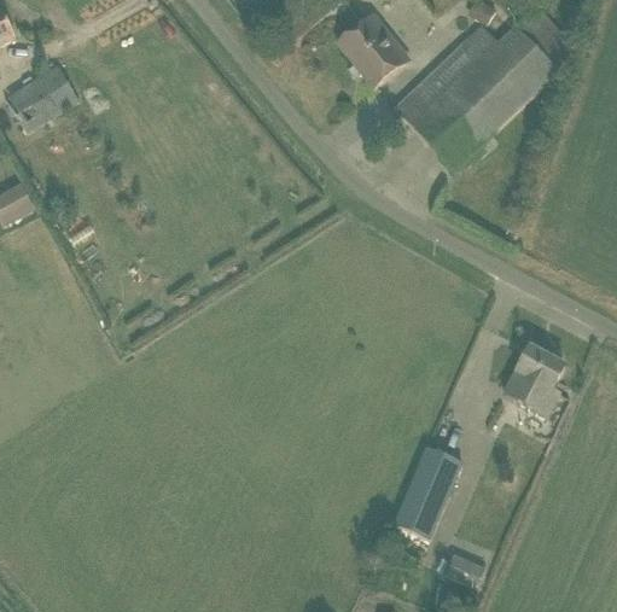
[(571,56),(572,44),(536,3),(496,40),(479,23),(393,108),(453,169),(466,157),(471,162),(495,139),(490,133),(571,56)]
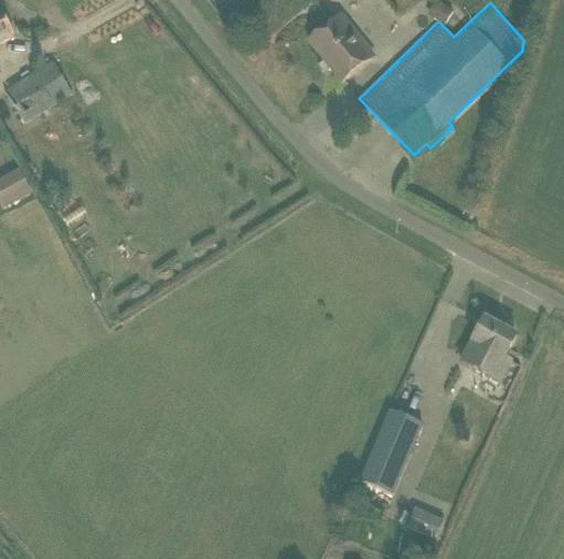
[(0,42),(14,34),(1,11),(0,11),(0,42)]
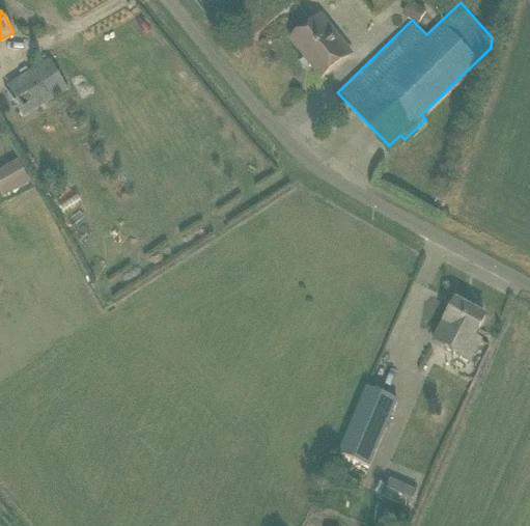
[(352,50),(341,38),(340,39),(318,12),(289,36),(321,75),(352,50)]
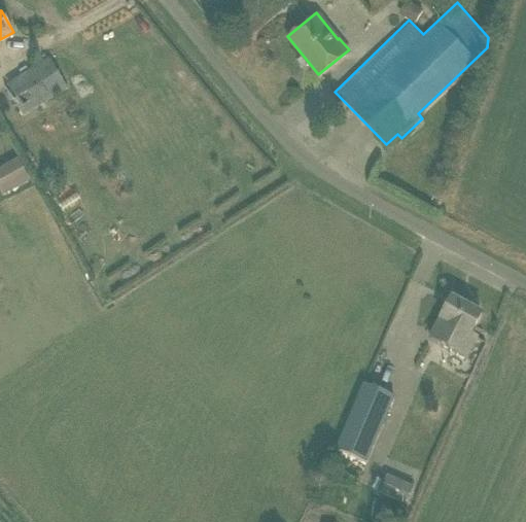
[(67,84),(48,56),(4,83),(23,112),(67,84)]
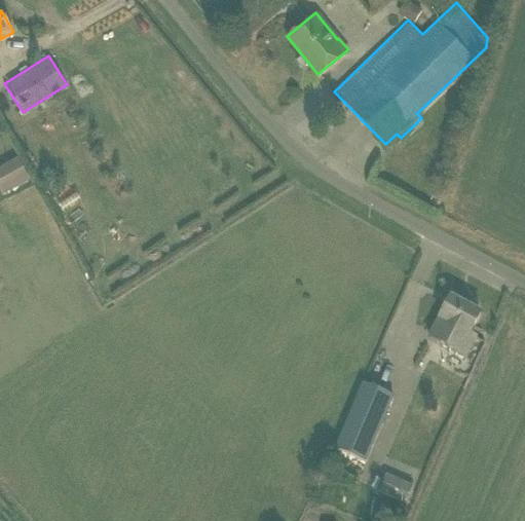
[(0,188),(2,191),(29,177),(16,155),(0,163),(0,188)]
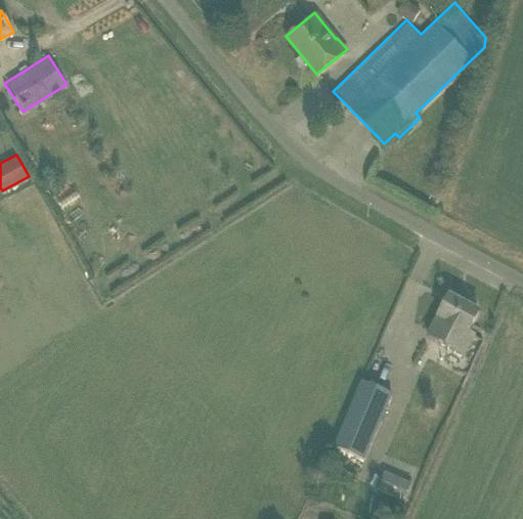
[(478,310),(447,294),(427,335),(462,354),(473,335),(467,332),(478,310)]
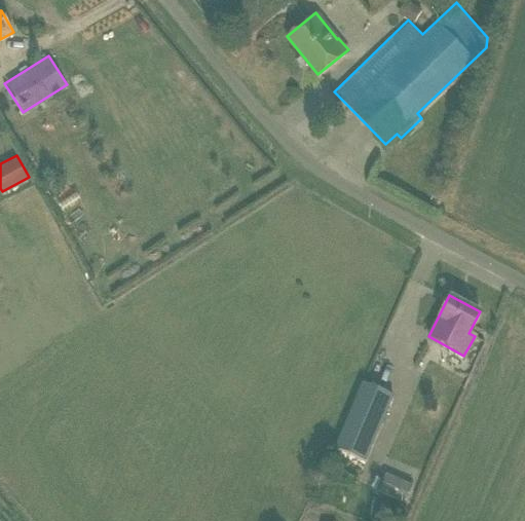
[(365,459),(392,394),(361,380),(334,446),(365,459)]
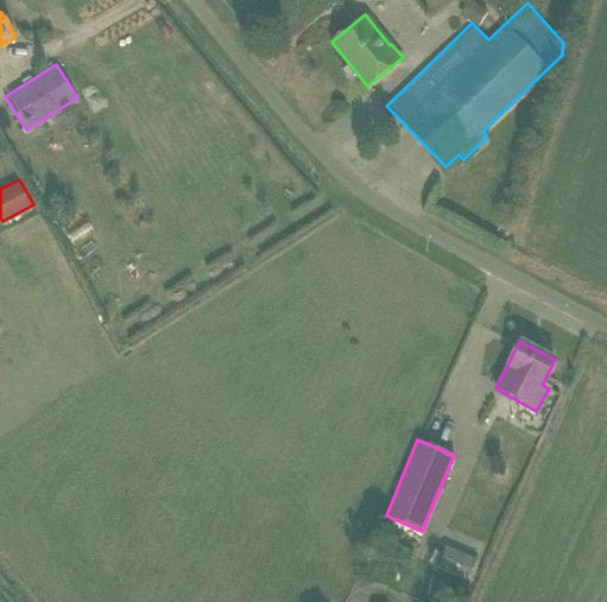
[(437,566),(469,578),(478,556),(446,544),(437,566)]
